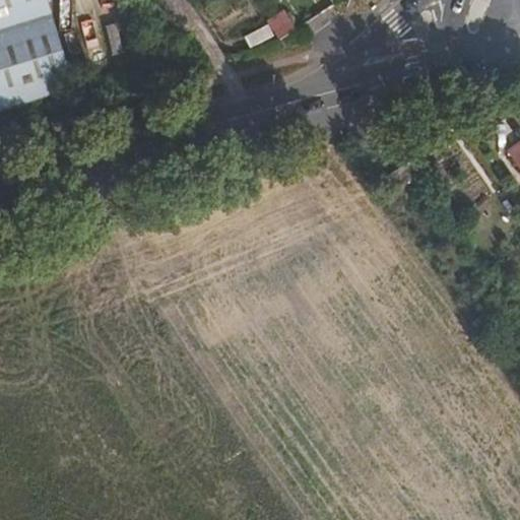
[(0,0),(0,109),(73,86),(46,0),(0,0)]
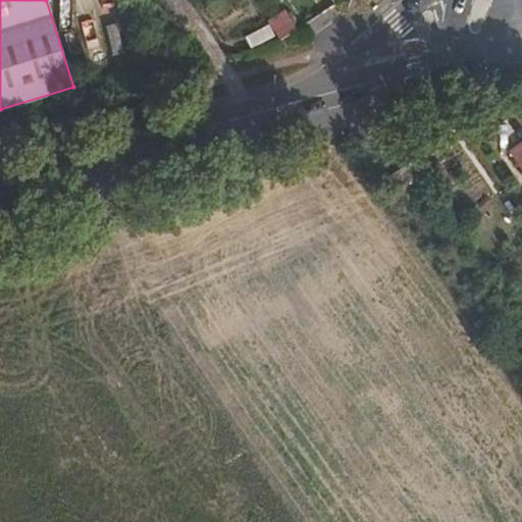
[(289,4),(265,17),(278,38),(301,24),(289,4)]
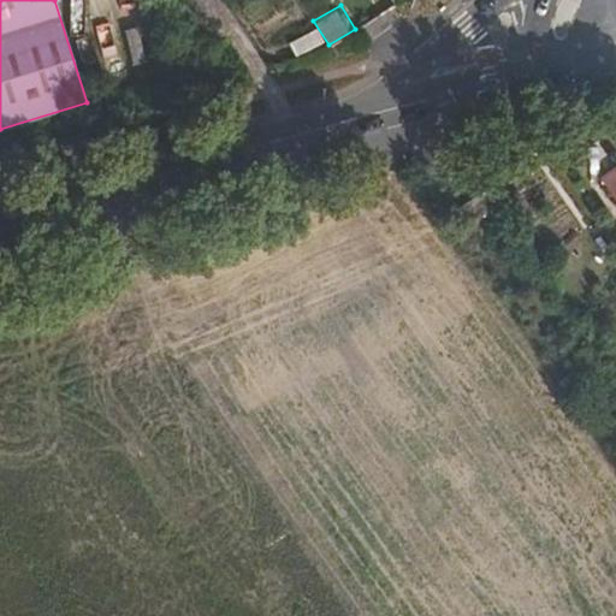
[(318,29),(289,43),(296,58),(325,43),(318,29)]
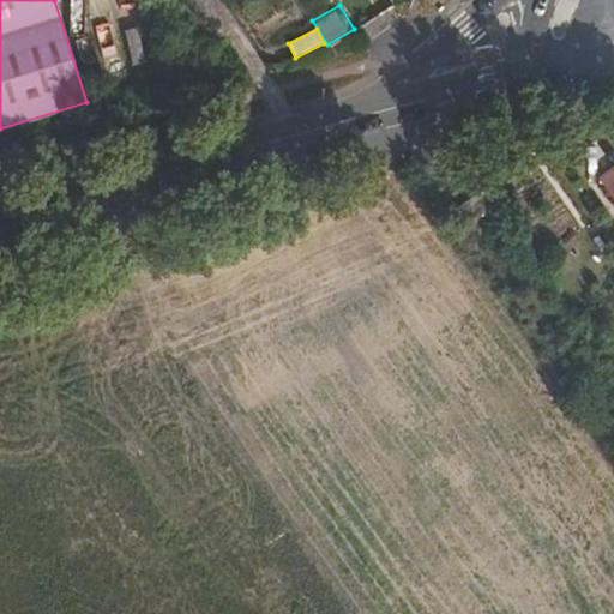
[(613,167),(599,179),(613,199),(613,167)]
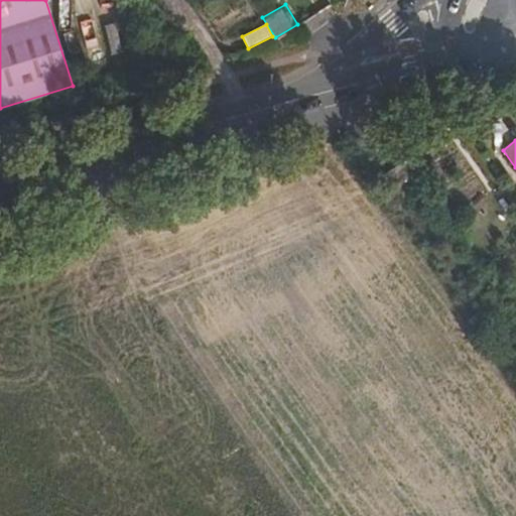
[(421,170),(412,156),(384,174),(393,188),(421,170)]
